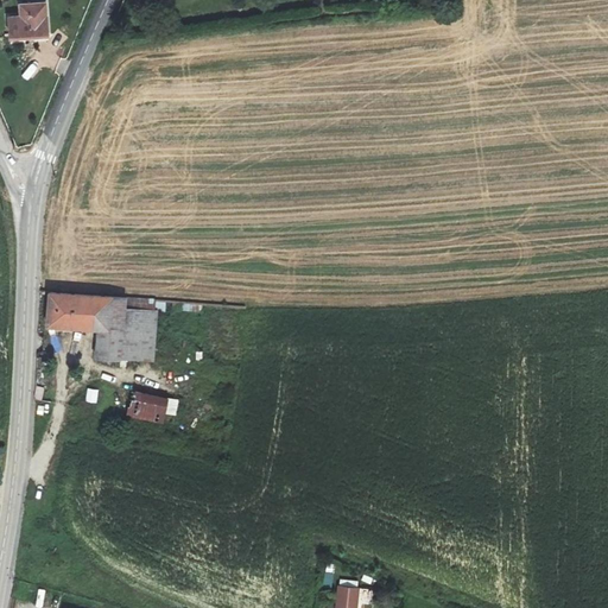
[(8,18),(10,40),(49,38),(48,2),(19,4),(20,17),(8,18)]
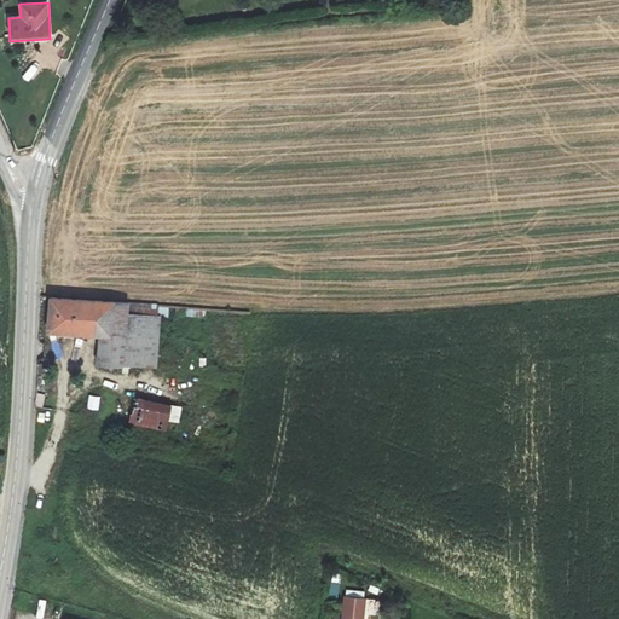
[(27,81),(39,70),(33,64),(22,76),(27,81)]
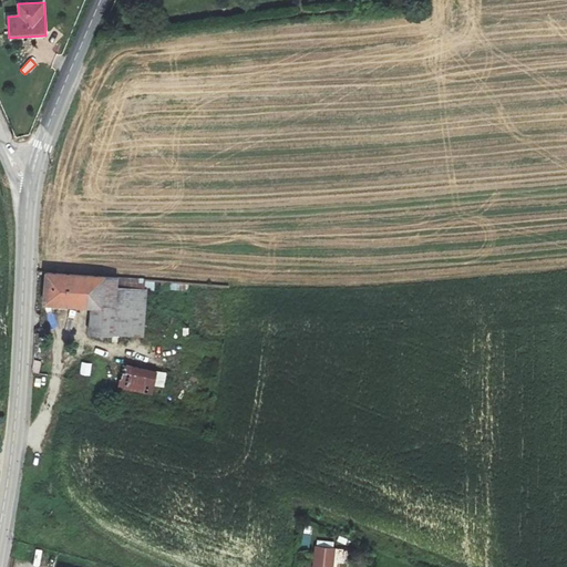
[(47,269),(47,305),(90,309),(91,332),(143,337),(147,278),(47,269)]
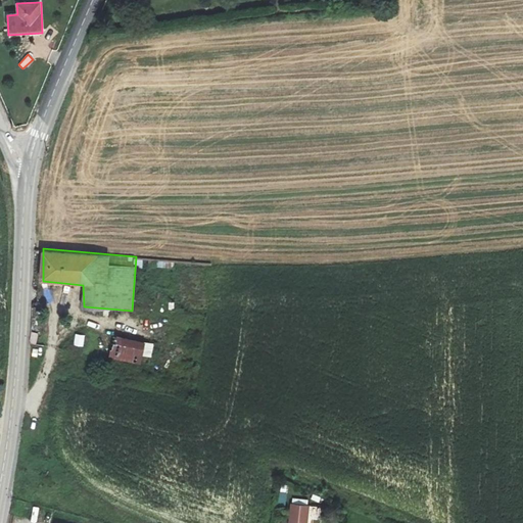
[(84,346),(85,334),(75,333),(74,345),(84,346)]
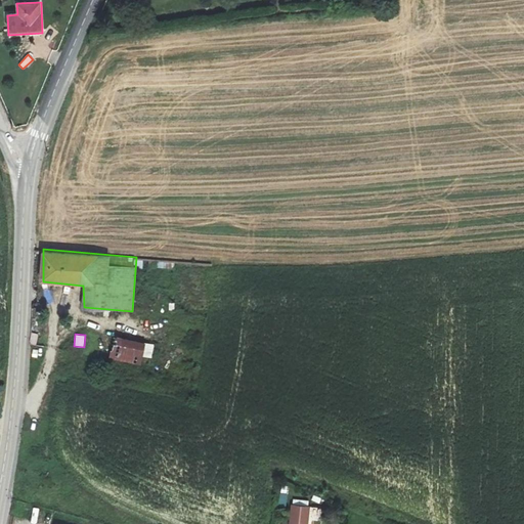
[(111,362),(133,363),(144,364),(146,342),(136,341),(113,340),(111,362)]
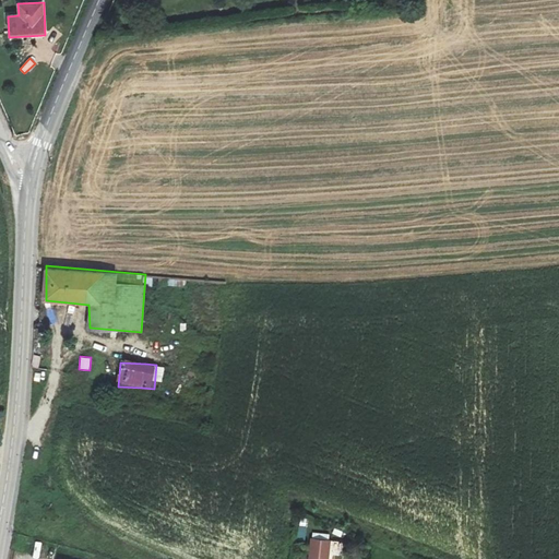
[(312,540),(309,558),(328,558),(330,542),(312,540)]
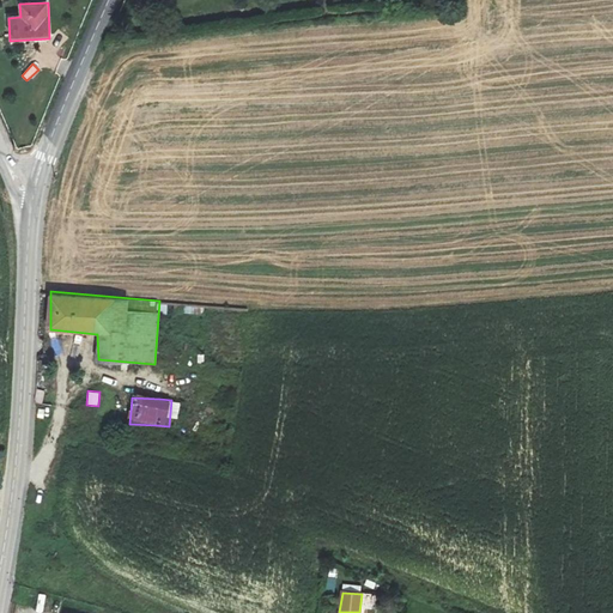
All buildings are outlined.
